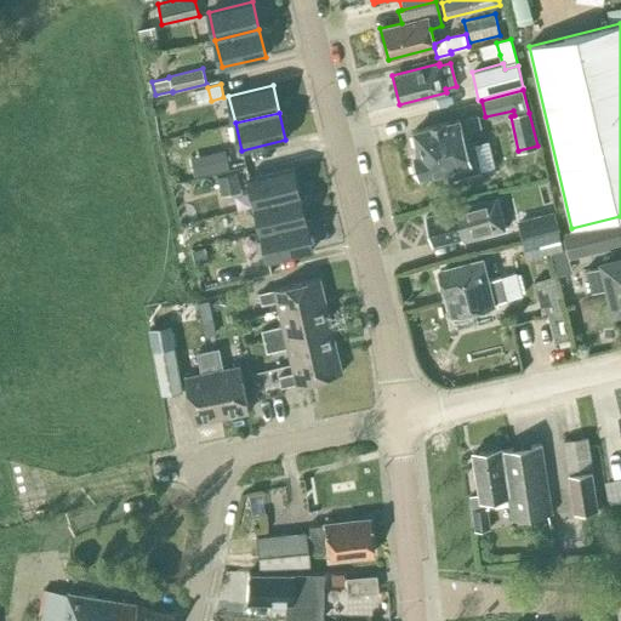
[(468,130),(479,126),(477,115),(414,131),(420,154),(415,154),(416,158),(414,163),(415,170),(420,174),(421,176),(477,163),(468,130)]
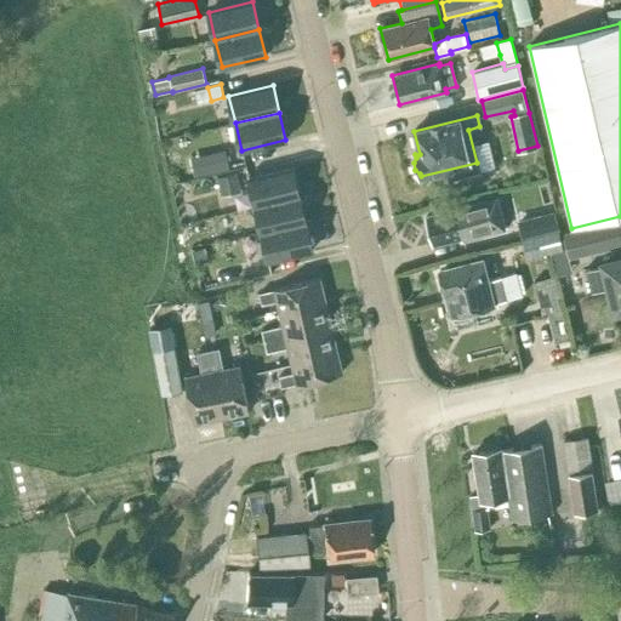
[(227,166),(223,152),(191,159),(194,175),(227,166)]
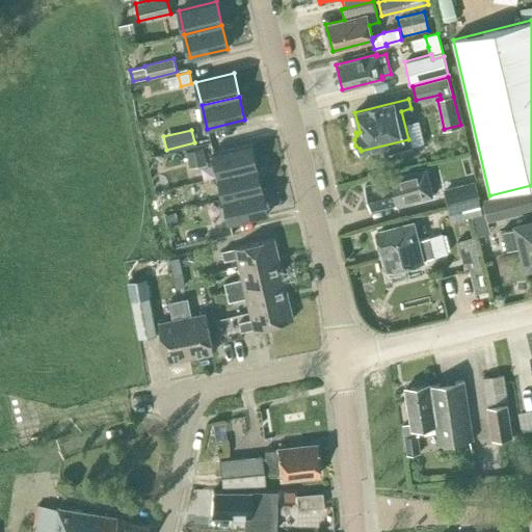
[(218,177),(257,167),(250,144),(213,153),(218,177)]
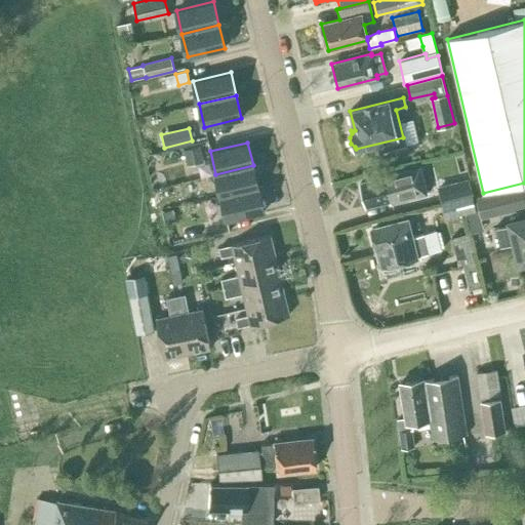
[(188,165),(203,162),(199,146),(184,149),(188,165)]
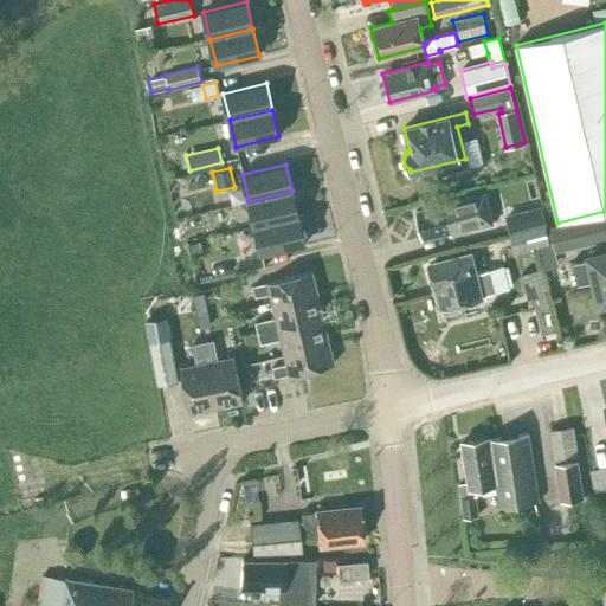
[(256,227),(298,217),(292,191),(249,201),(256,227)]
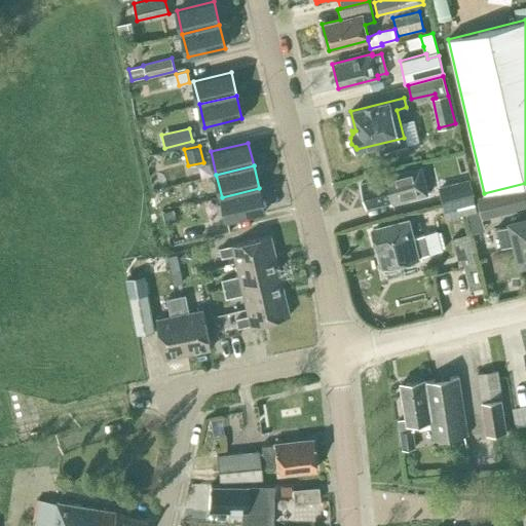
[(390,203),(426,194),(420,168),(361,183),(367,207),(390,201),(390,203)]
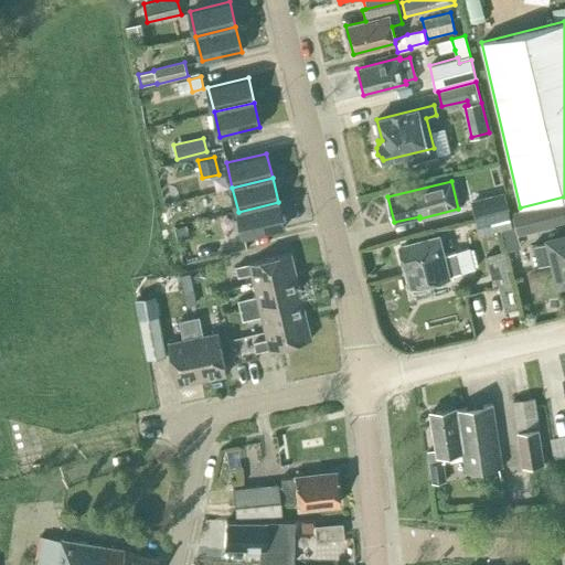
[(475,219),(484,216),(492,214),(488,195),(470,199),(475,219)]
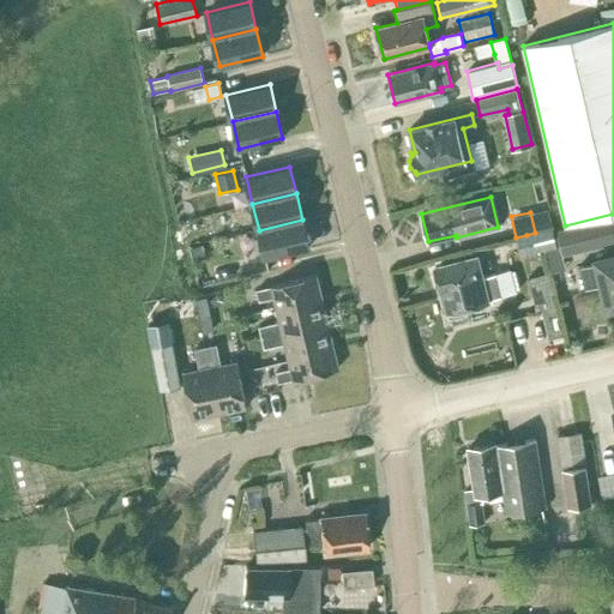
[(560,246),(555,246),(543,250),(549,274),(565,269),(563,257),(613,244),(613,217),(557,232),(560,246)]
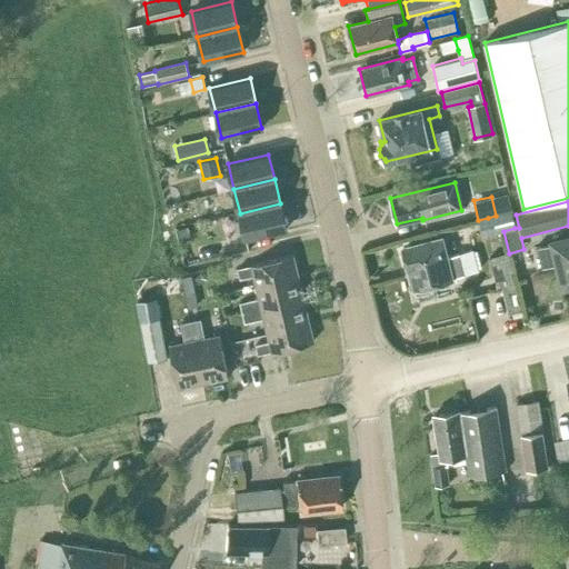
[(171,219),(183,216),(180,202),(168,206),(171,219)]
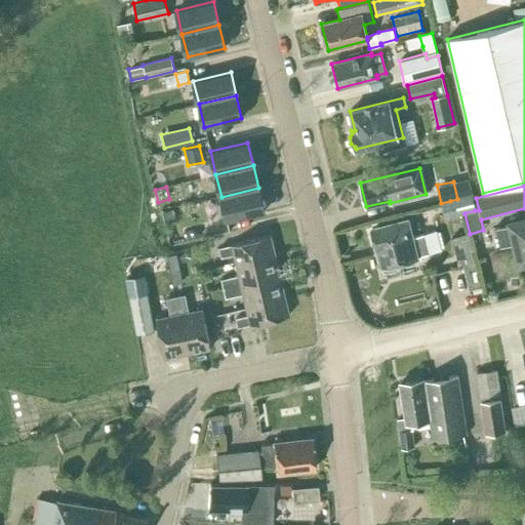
[(227,220),(264,211),(258,188),(221,197),(227,220)]
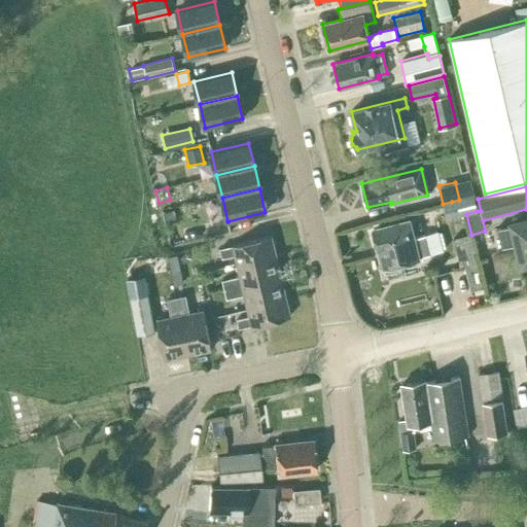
[(466,214),(477,211),(473,197),(459,200),(452,202),(456,216),(466,214)]
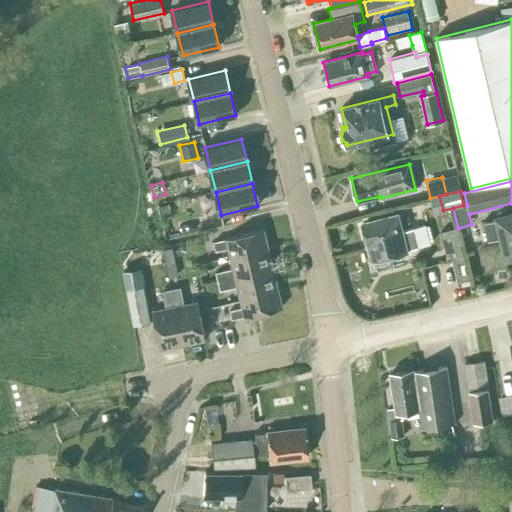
[(169,203),(159,205),(162,215),(171,213),(169,203)]
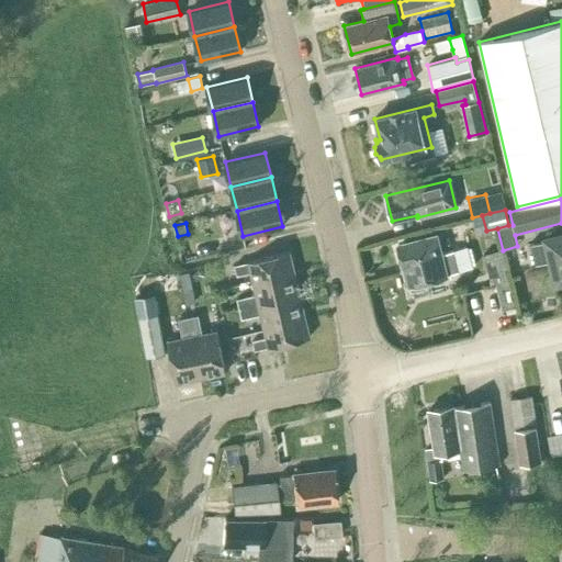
[(561,228),(541,234),(553,284),(561,282),(561,228)]
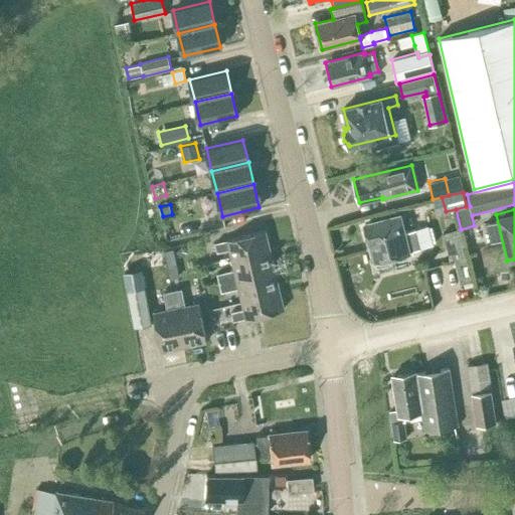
[(406,251),(418,248),(413,229),(403,231),(398,215),(364,224),(369,243),(370,242),(375,261),(377,267),(390,263),(389,256),(407,251),(406,251)]
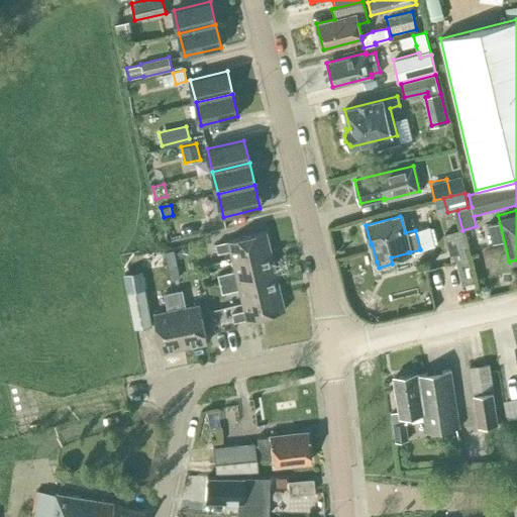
[(232,261),(271,251),(266,231),(228,240),(228,241),(215,244),(218,253),(230,249),(232,261)]
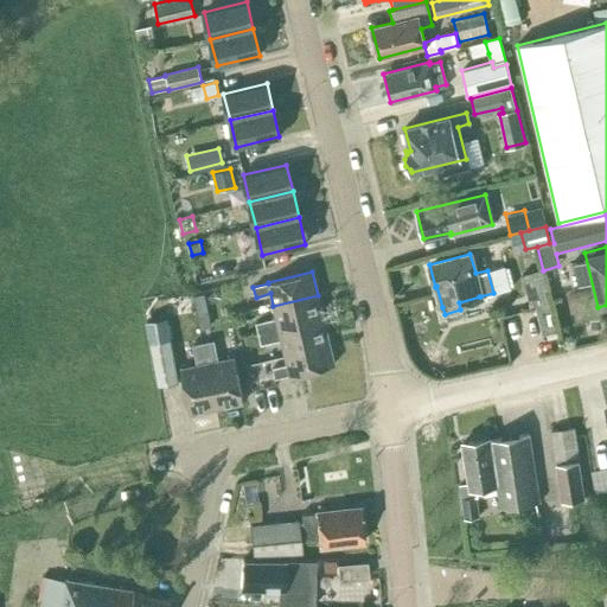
[(195,294),(200,328),(211,326),(204,292),(195,294)]
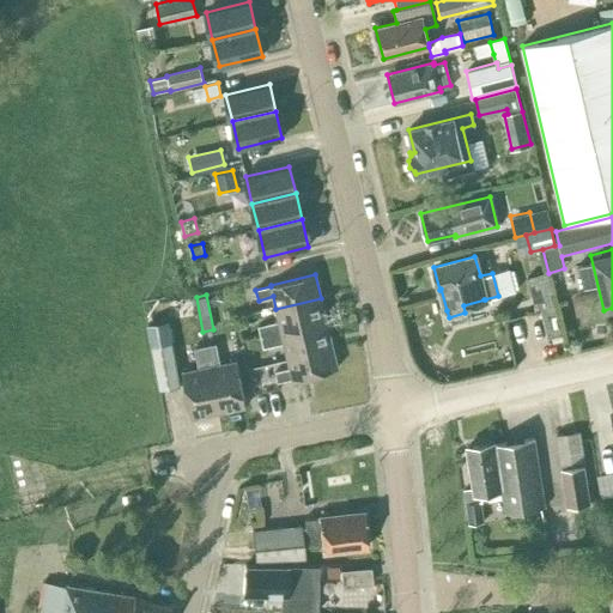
[(553,296),(542,298),(548,327),(560,325),(553,296)]
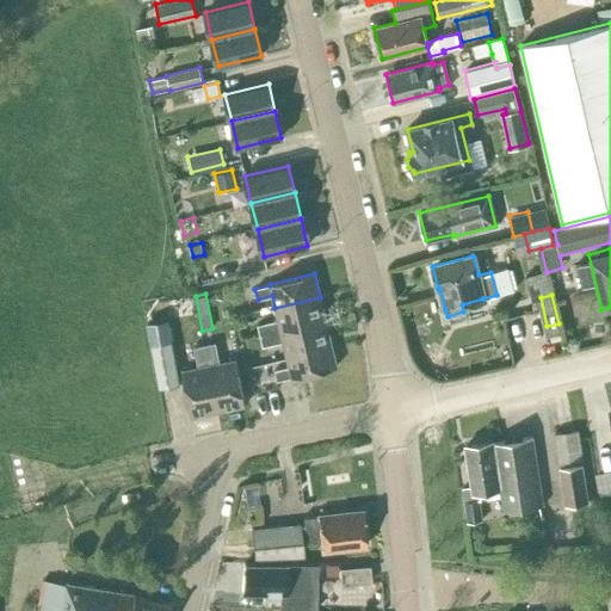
[(259,335),(325,320),(320,297),(275,308),(278,320),(257,325),(259,335)]
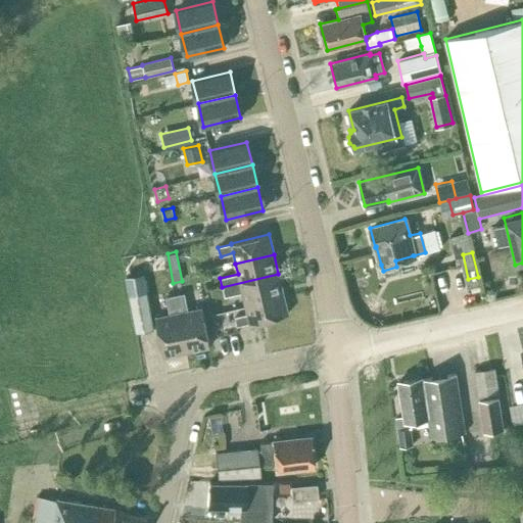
[(197,259),(199,269),(209,267),(207,257),(197,259)]
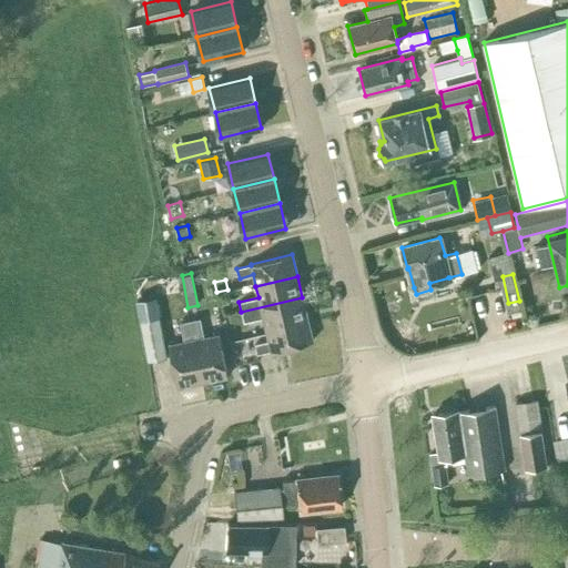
[(266,328),(307,320),(302,297),(241,312),(243,322),(263,317),(266,328)]
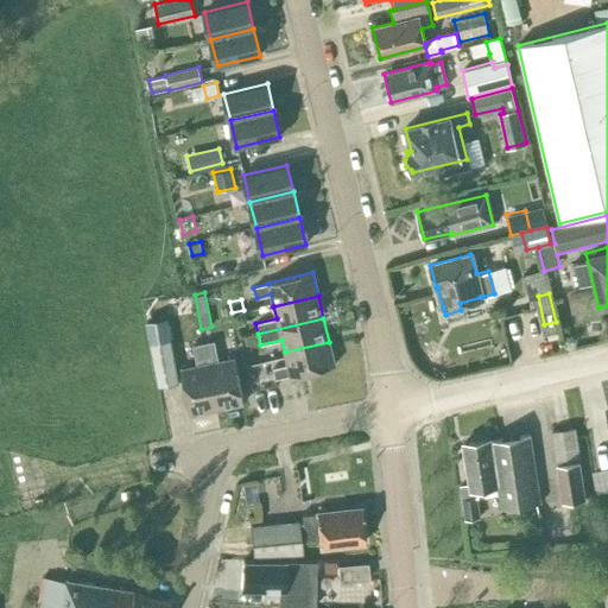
[(169,336),(150,341),(158,385),(178,381),(169,336)]
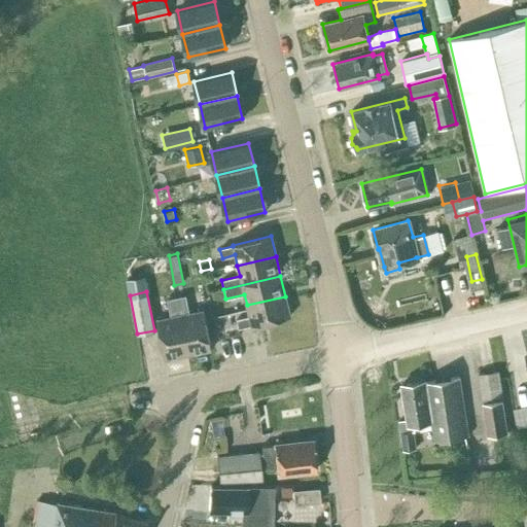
[(187,354),(211,350),(204,311),(189,314),(185,295),(176,297),(187,354)]
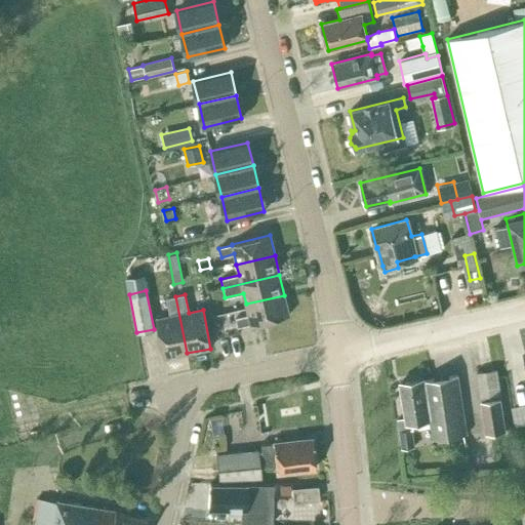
[(250,324),(289,315),(284,295),(246,304),(248,315),(236,318),(238,327),(250,324)]
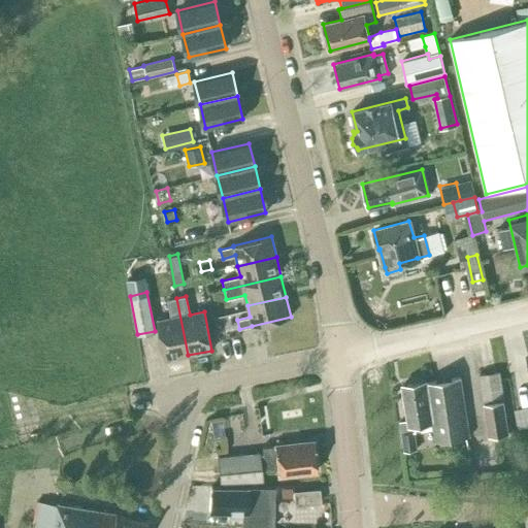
[(164,360),(188,355),(176,298),(167,300),(171,319),(157,322),(164,360)]
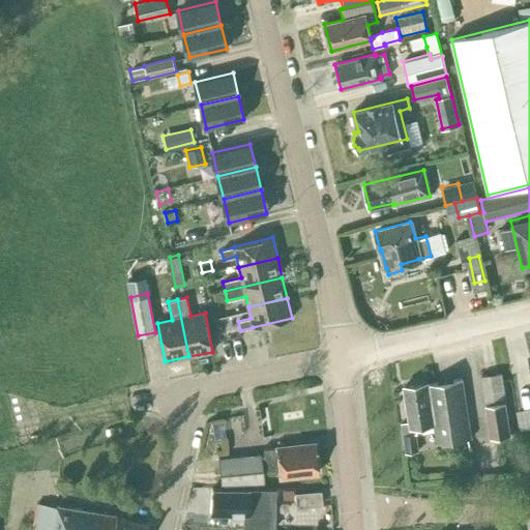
[(367,304),(363,313),(386,325),(390,317),(367,304)]
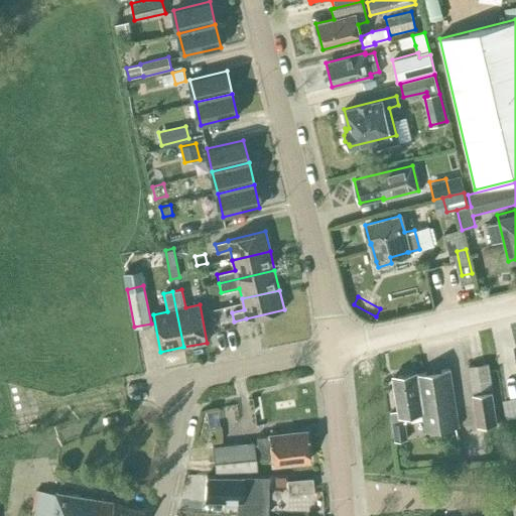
[(478,426),(496,424),(487,363),(469,366),(478,426)]
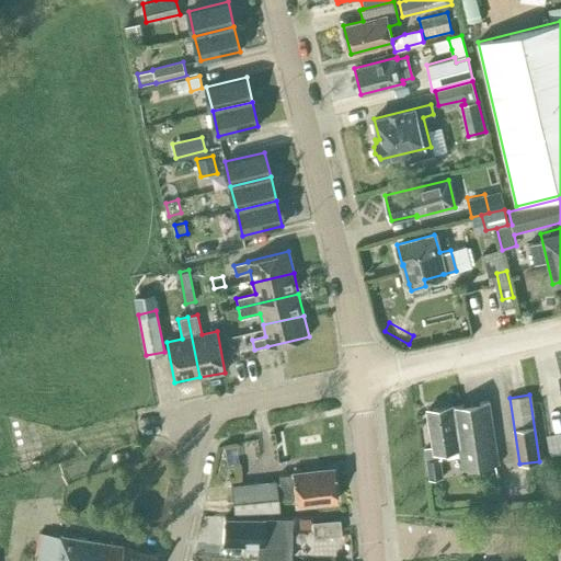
[(462,469),(499,464),(493,430),(489,401),(454,407),(454,405),(427,410),(433,446),(425,448),(430,479),(443,477),(439,458),(442,458),(441,450),(459,448),(462,469)]
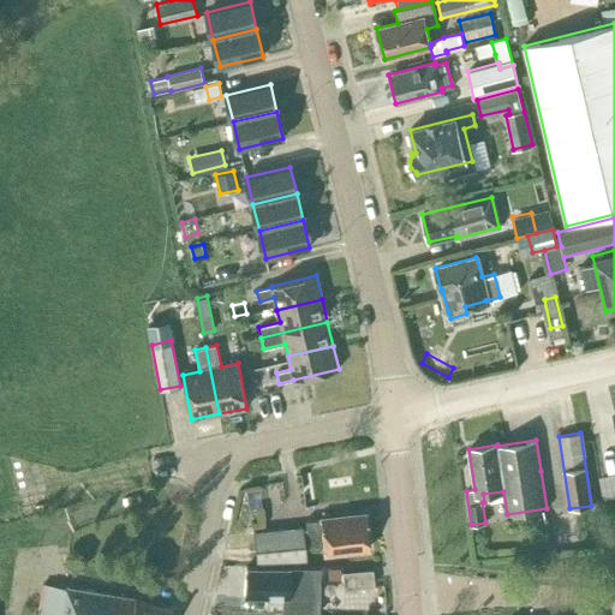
[(262,481),(249,483),(251,502),(264,501),(262,481)]
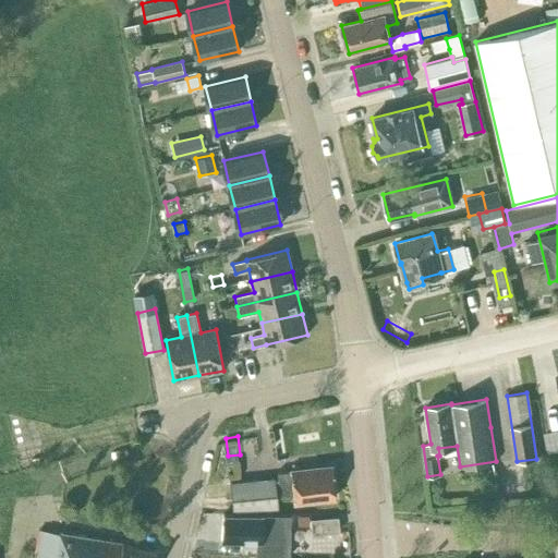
[(292,502),(334,497),(330,466),(289,471),(276,473),(277,478),(273,480),(273,478),(229,483),(232,512),(276,508),(275,497),(291,495),(292,502)]
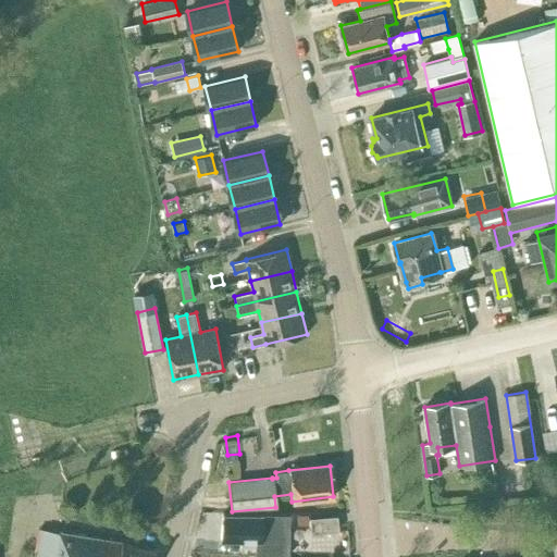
[(286,556),(287,515),(222,514),(220,539),(255,540),(255,556),(286,556)]
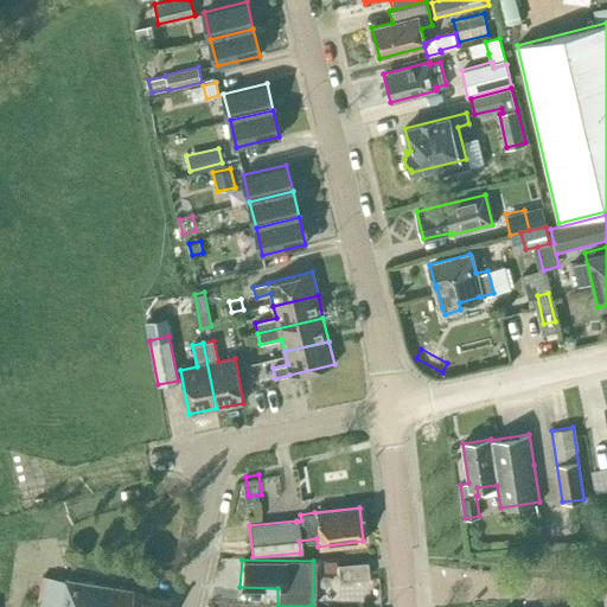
[(338,566),(339,581),(368,579),(365,563),(338,566)]
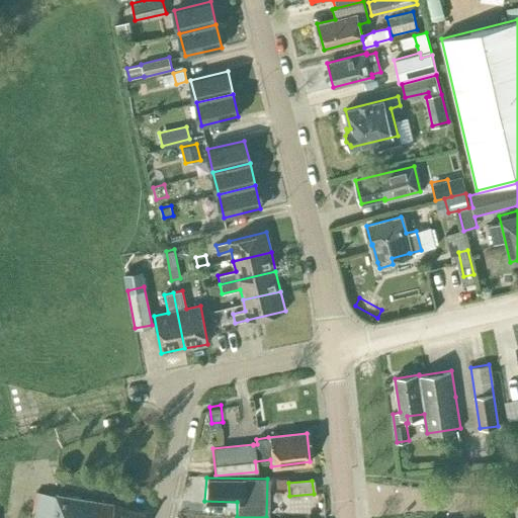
[(143,517),(144,512),(113,507),(113,504),(55,494),(55,495),(37,492),(32,517),(143,517)]
